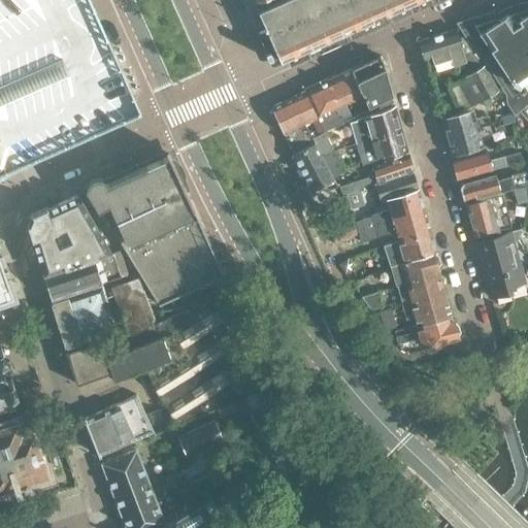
[(0,0),(0,171),(139,110),(105,33),(91,0),(0,0)]
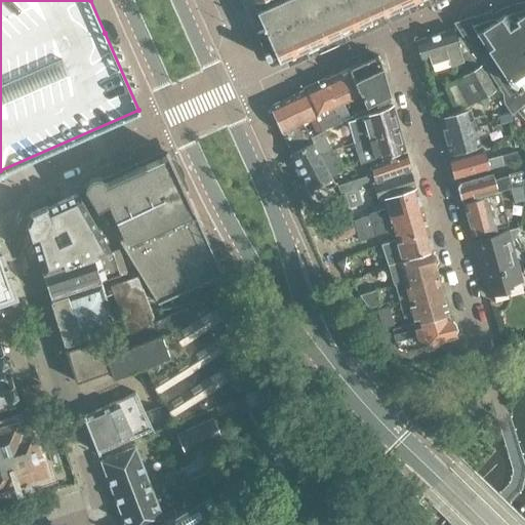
[(251,0),(263,23),(255,26),(266,50),(263,51),(266,58),(275,54),(279,64),(281,64),(281,63),(305,51),(305,52),(307,52),(306,50),(324,42),(325,44),(327,43),(326,42),(345,34),(346,35),(347,34),(347,33),(365,25),(366,26),(367,26),(367,24),(386,15),(386,17),(388,16),(387,15),(406,7),(406,8),(408,7),(407,6),(420,0),(251,0)]
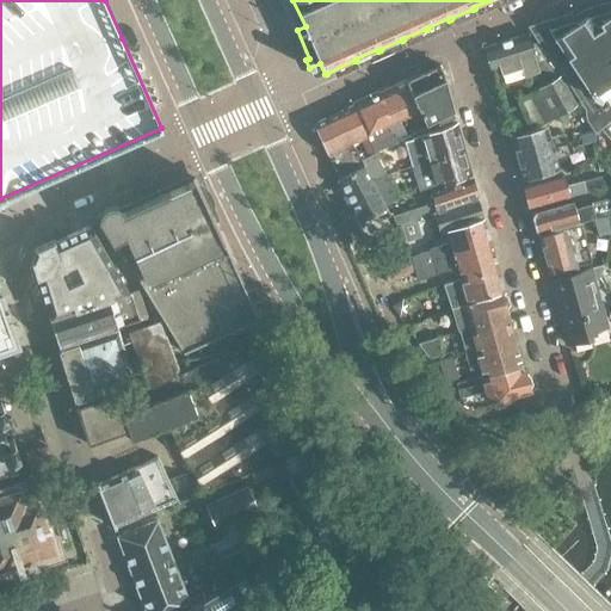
[(610,8),(586,16),(575,23),(573,20),(531,32),(537,43),(541,48),(557,67),(560,71),(585,109),(585,119),(596,134),(610,119),(610,109),(609,105),(610,103),(610,8)]
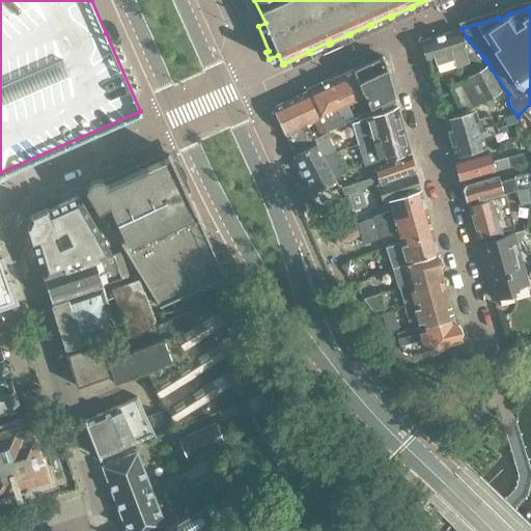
[(470,42),(467,37),(462,39),(458,29),(420,42),(427,61),(428,61),(432,74),(468,62),(471,71),(486,61),(484,58),(470,42)]
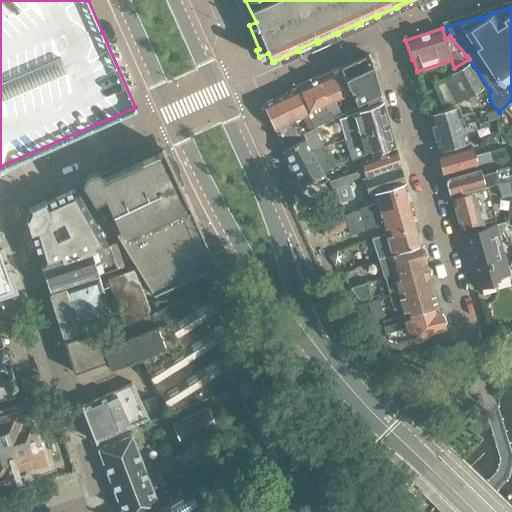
[(368,54),(340,67),(352,93),(357,103),(365,99),(367,103),(380,96),(379,92),(380,91),(372,60),(368,54)]
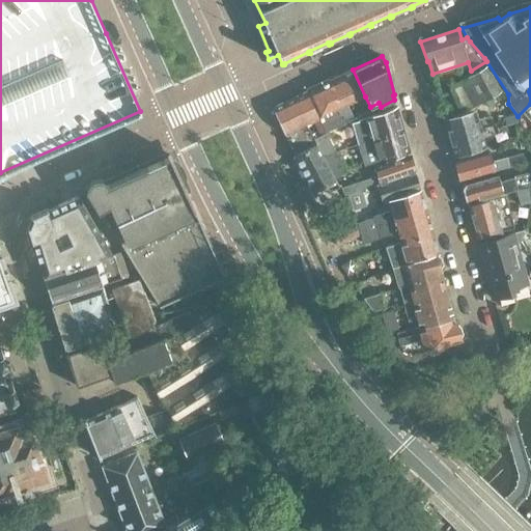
[(459,108),(474,105),(500,90),(486,66),(451,87),(459,108)]
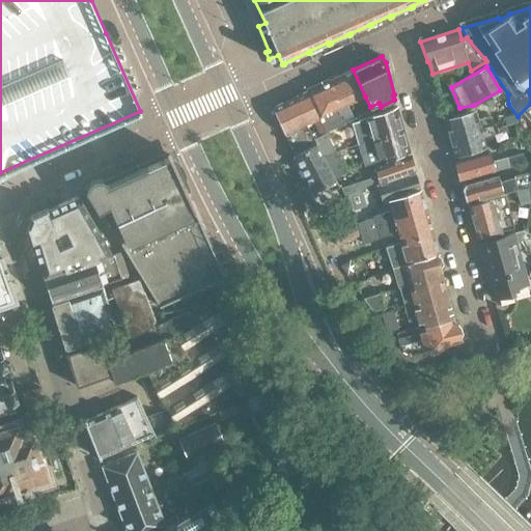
[(353,70),(330,81),(347,118),(347,119),(353,116),(353,115),(347,106),(365,96),(353,70)]
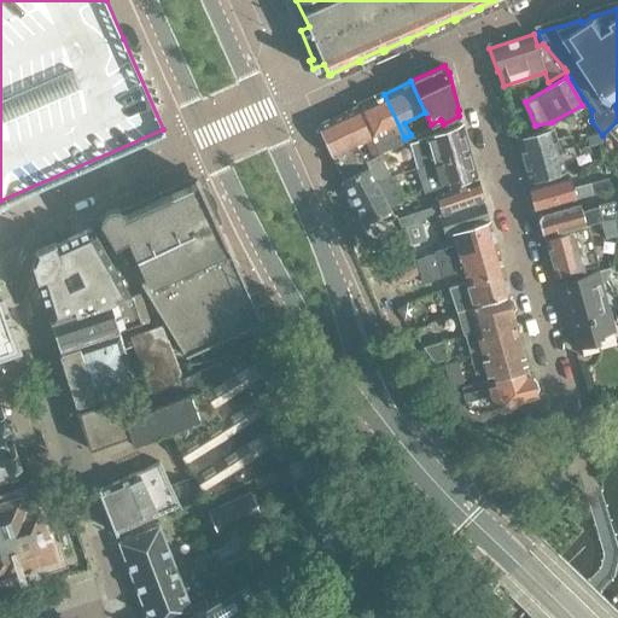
[(384,94),(356,106),(372,139),(379,153),(406,141),(404,139),(404,138),(384,94)]
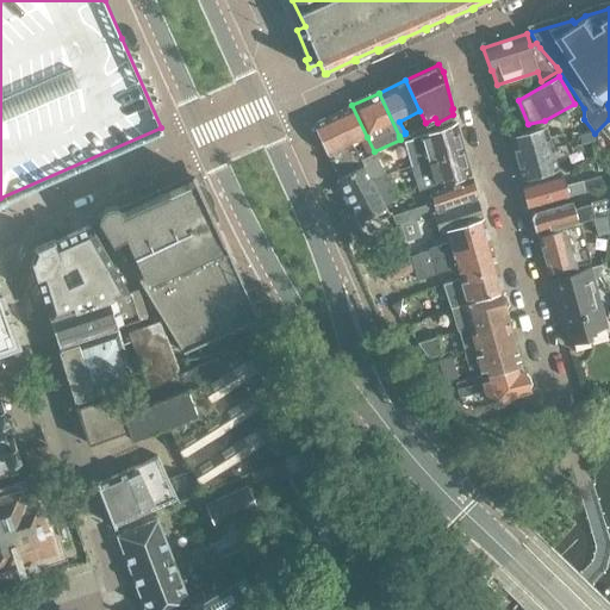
[(319,122),(316,128),(340,178),(363,166),(360,160),(353,144),(367,137),(352,105),(319,122)]
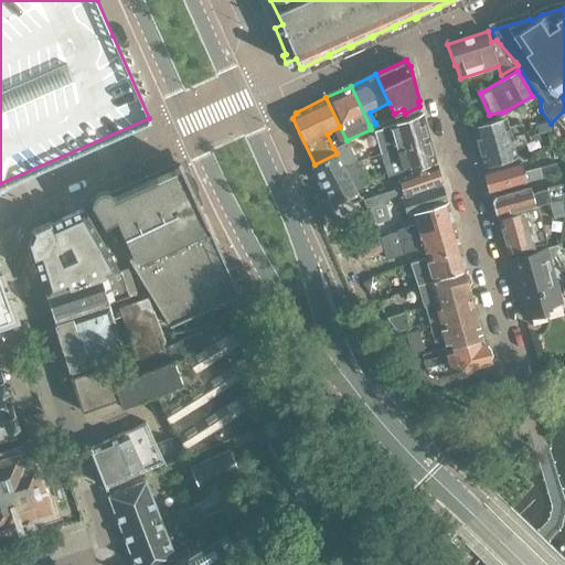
[(382,129),(374,131),(379,145),(381,153),(429,139),(423,115),(392,125),(391,125),(382,128),(382,129)]
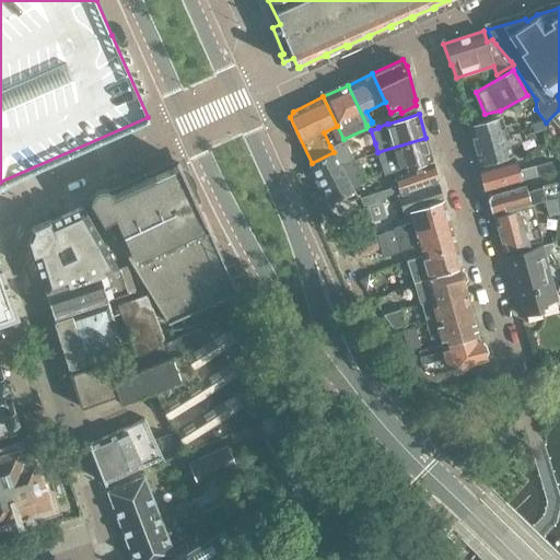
[(501,115),(467,125),(478,164),(513,154),(510,144),(522,140),(517,123),(504,126),(501,115)]
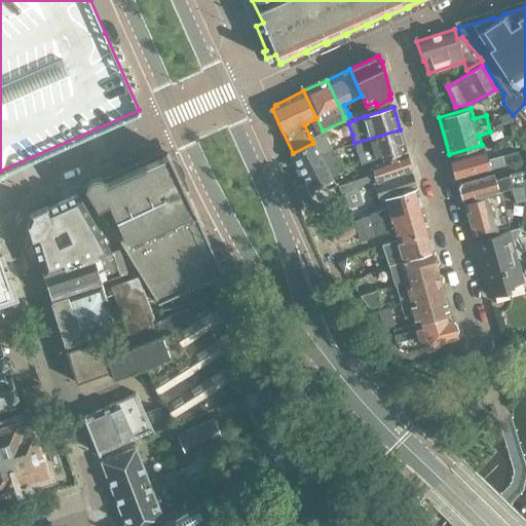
[(511,113),(498,116),(500,124),(513,121),(511,113)]
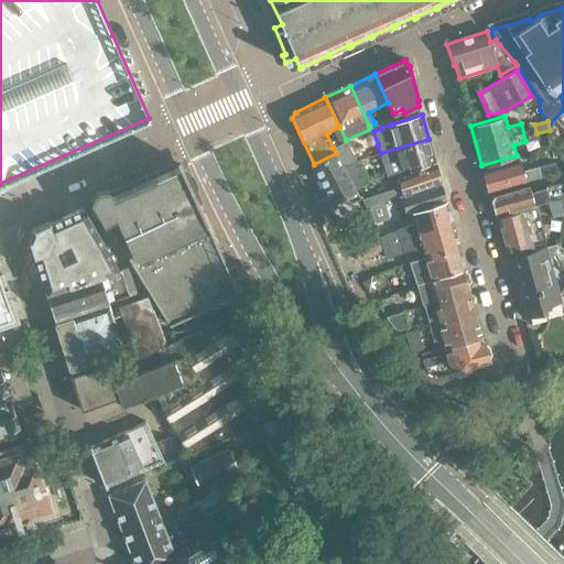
[(429,139),(380,153),(382,162),(387,176),(404,171),(435,161),(429,139)]
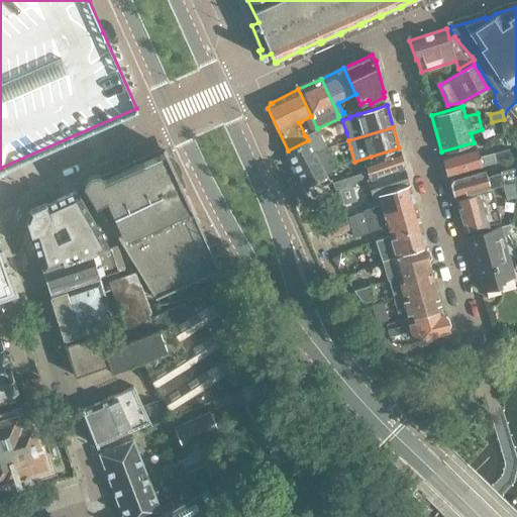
[(316,129),(305,135),(308,140),(315,153),(326,147),(319,134),(316,129)]
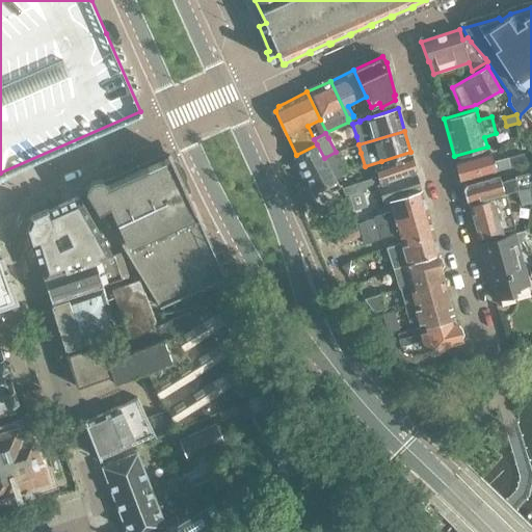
[(296,155),(294,155),(295,157),(314,192),(326,186),(329,192),(339,187),(334,177),(324,158),(317,144),(296,155)]
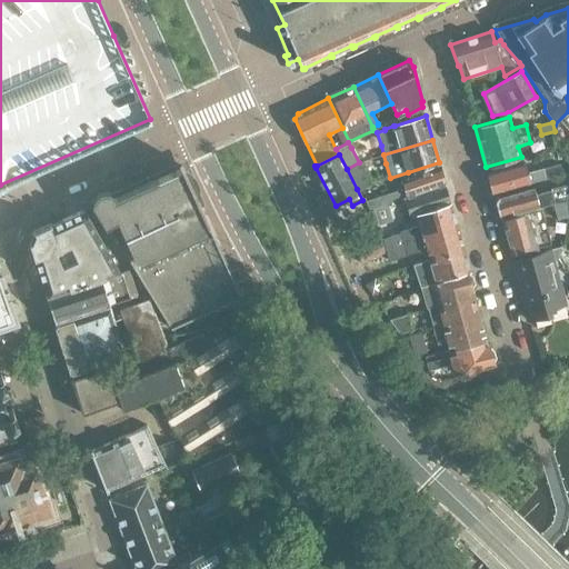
[(523,161),(488,171),(492,190),(497,192),(568,171),(566,162),(527,173),(523,161)]
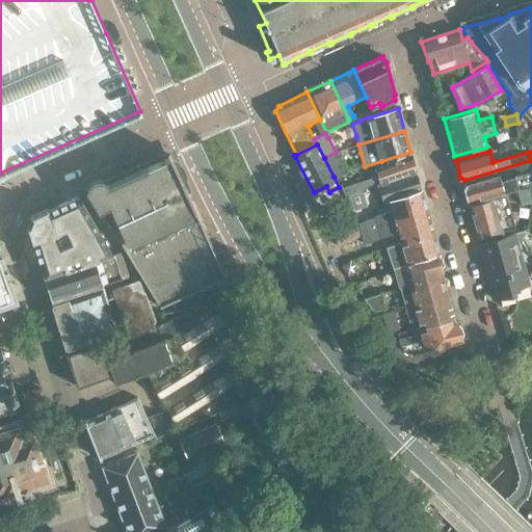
[(336,152),(324,158),(334,177),(347,173),(336,152)]
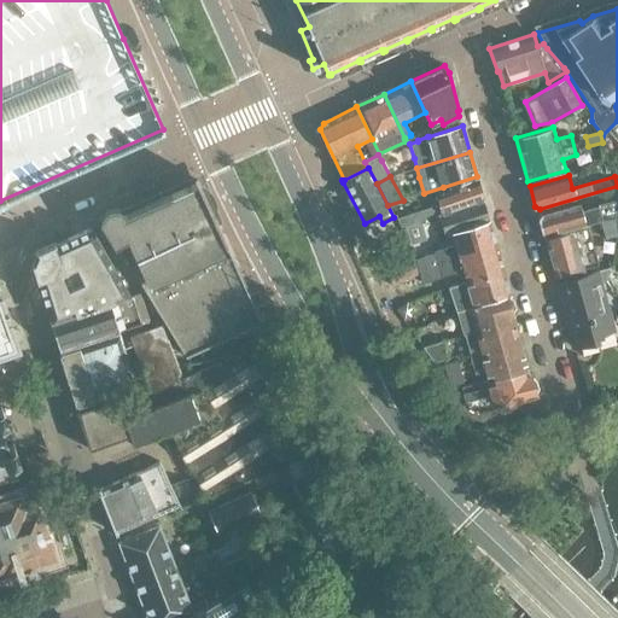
[(262,322),(198,180),(122,215),(120,210),(116,209),(112,209),(109,210),(105,213),(103,216),(101,220),(104,222),(112,238),(186,356),(262,322)]
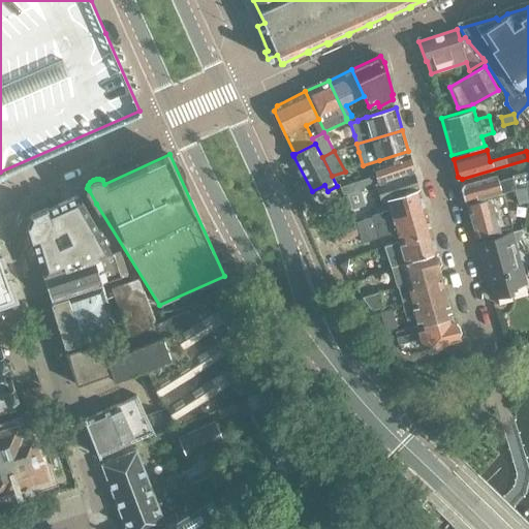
[(376,175),(354,182),(358,190),(370,186),(371,188),(414,173),(410,156),(407,154),(373,165),(376,175)]
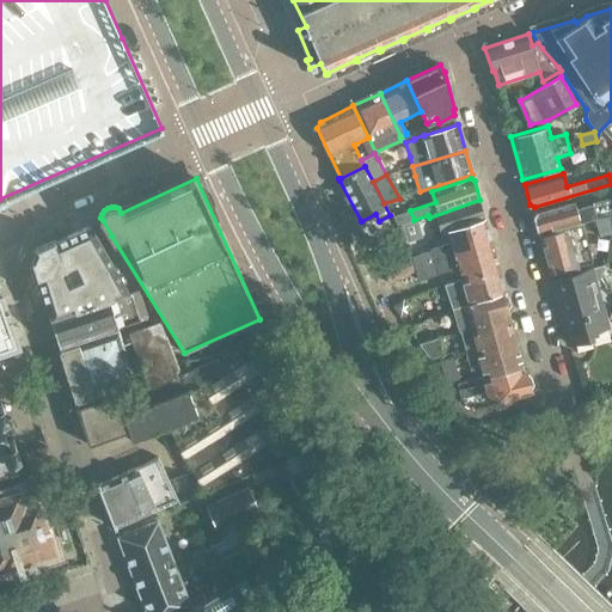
[(593,218),(598,216),(607,214),(611,212),(611,201),(611,202),(610,197),(591,203),(592,207),(576,212),(574,201),(536,212),(533,218),(538,233),(593,218)]
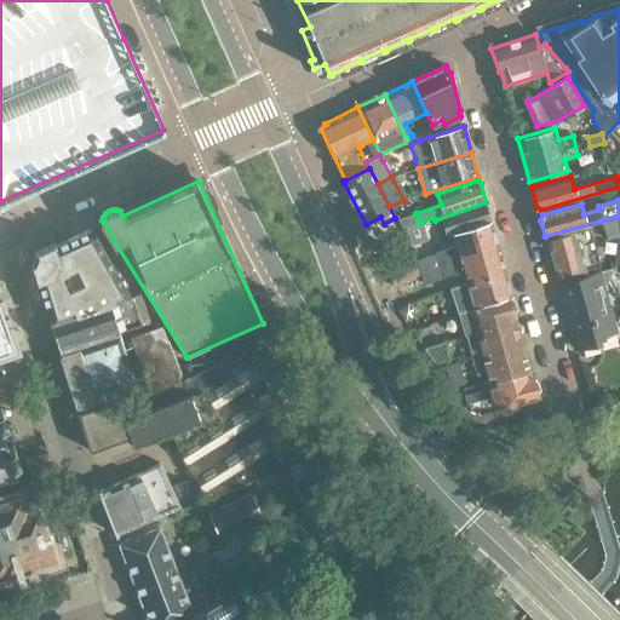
[(486,202),(435,220),(435,222),(440,235),(453,231),(454,235),(492,223),(486,202)]
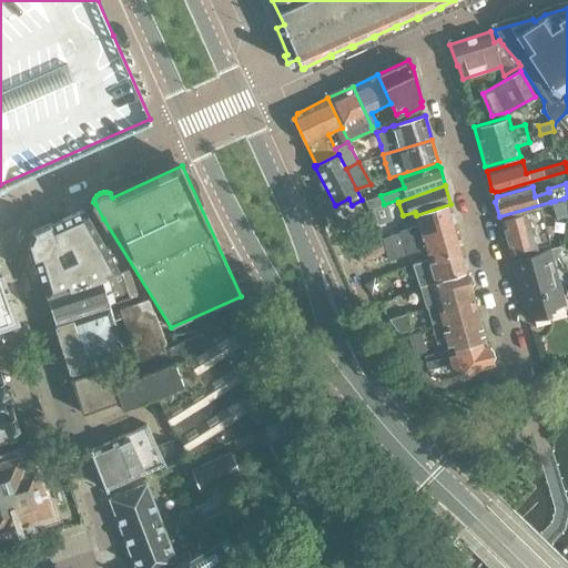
[(381,195),(365,201),(368,210),(384,204),(381,195)]
